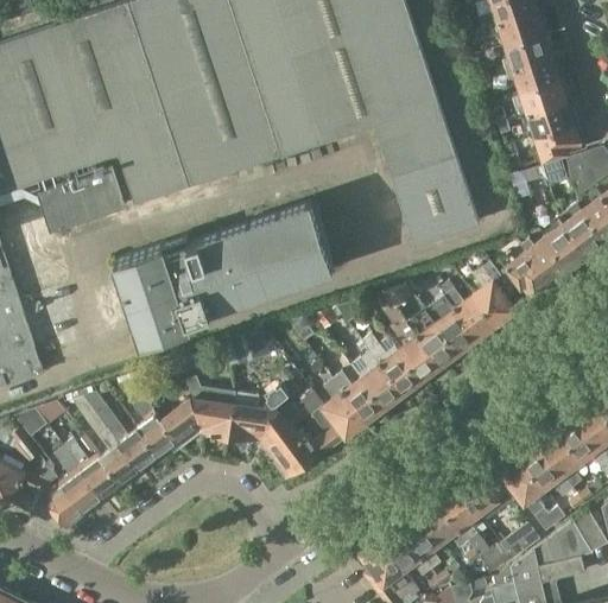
[(30,0),(0,0),(0,17),(1,21),(33,11),(30,0)]
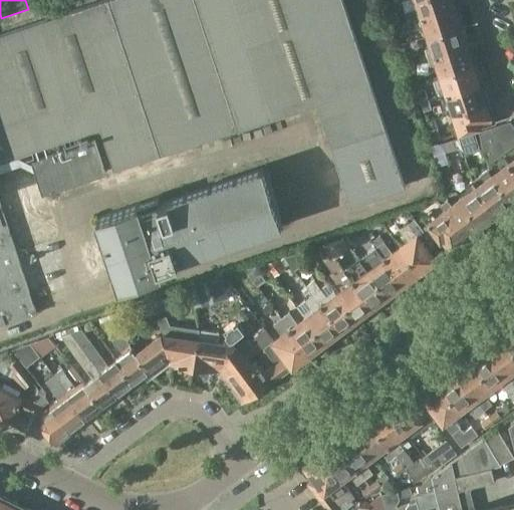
[(0,329),(37,317),(0,205),(0,164),(100,131),(114,173),(317,105),(351,208),(406,190),(342,0),(112,0),(0,37),(0,329)]
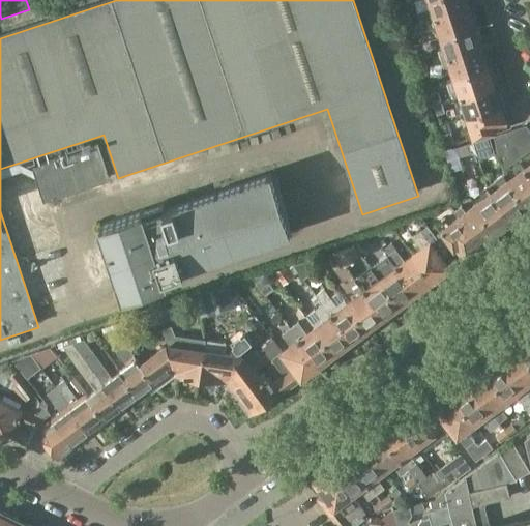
[(469,2),(468,0),(430,0),(425,1),(430,12),(425,13),(429,22),(468,9),(466,3),(469,2)]
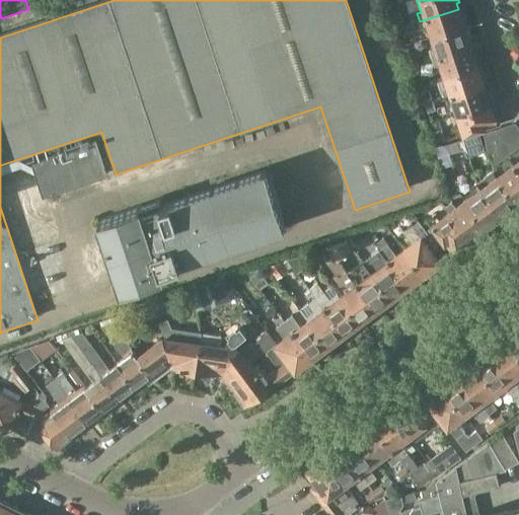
[(427,29),(430,40),(467,27),(464,17),(461,18),(458,9),(420,21),(422,28),(422,30),(427,29)]
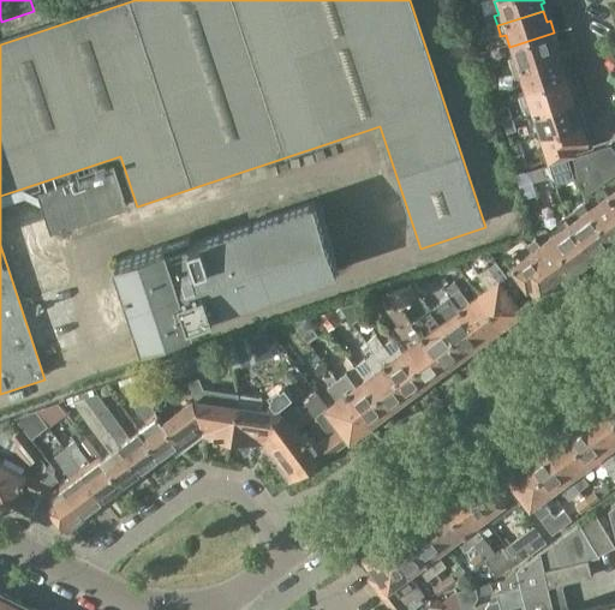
[(482,45),(481,39),(478,34),(478,33),(476,24),(466,27),(470,40),(472,48),(482,45)]
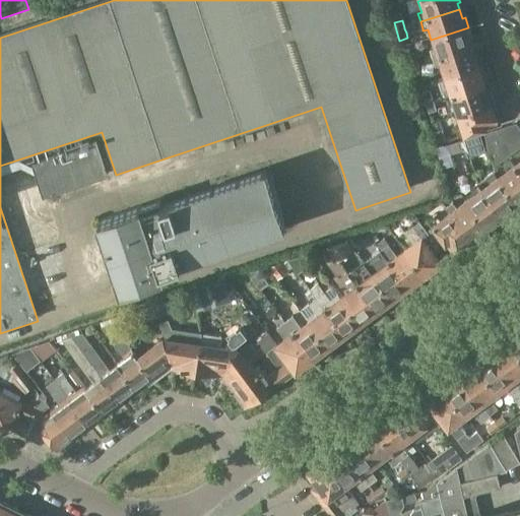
[(433,61),(472,48),(470,42),(472,41),(468,27),(431,40),(435,53),(431,55),(433,61)]
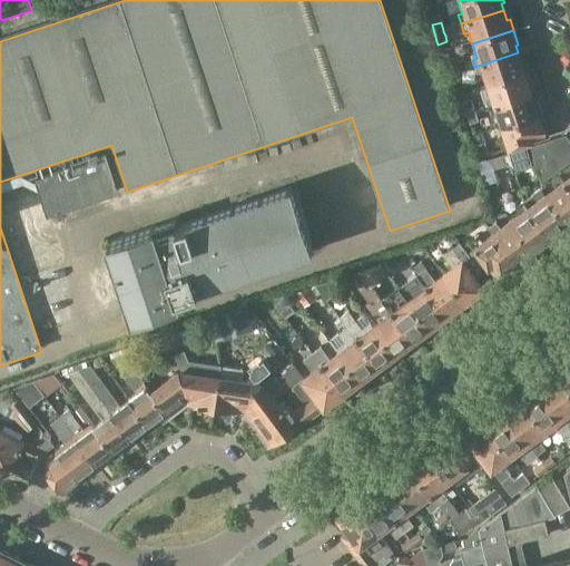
[(485,87),(528,74),(523,61),(521,61),(518,52),(474,67),(478,75),(481,74),(485,87)]
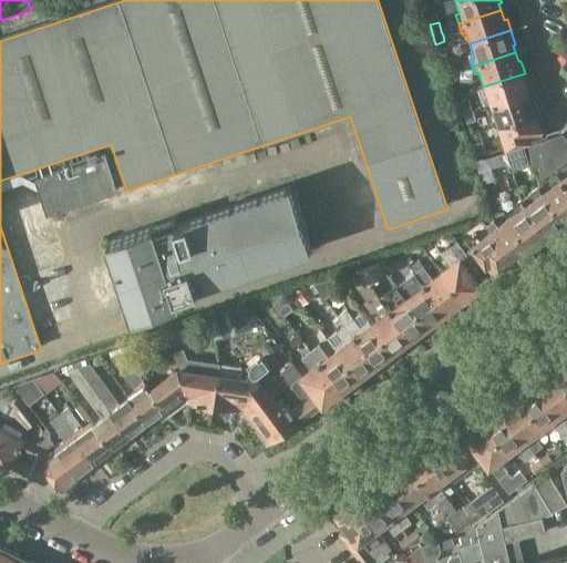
[(447,62),(451,73),(463,70),(460,59),(447,62)]
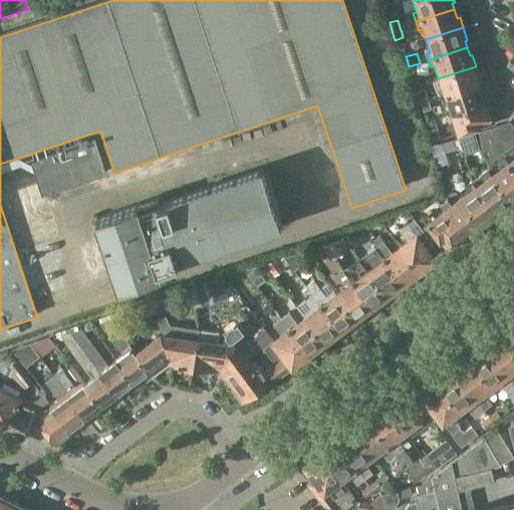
[(423,72),(420,63),(409,66),(412,75),(423,72)]
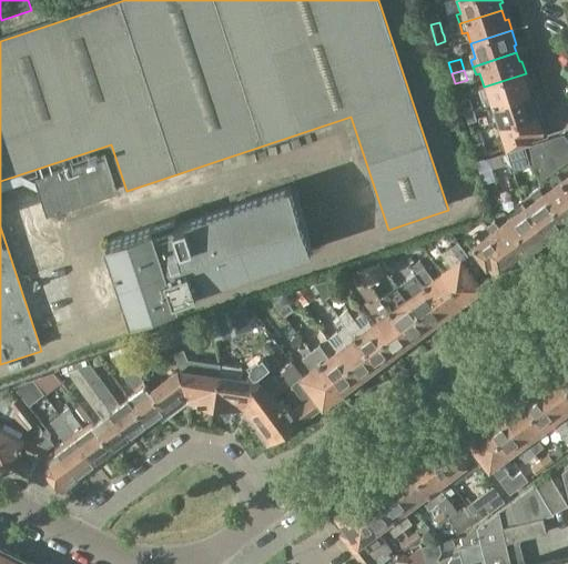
[(484,100),(486,109),(533,94),(526,73),(484,87),(488,98),(484,100)]
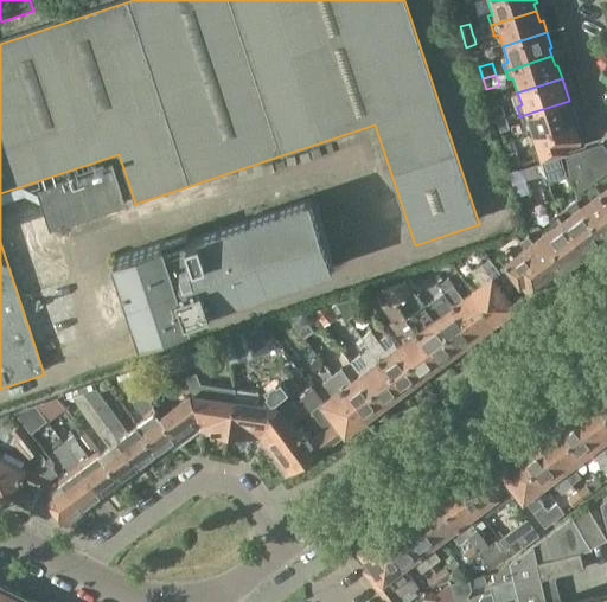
[(528,123),(532,138),(575,123),(572,110),(569,111),(568,107),(570,106),(569,101),(519,116),(523,125),(528,123)]
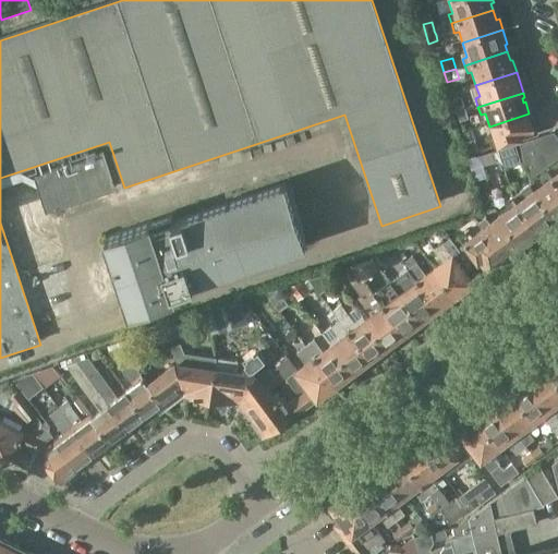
[(453,101),(457,113),(469,109),(464,98),(453,101)]
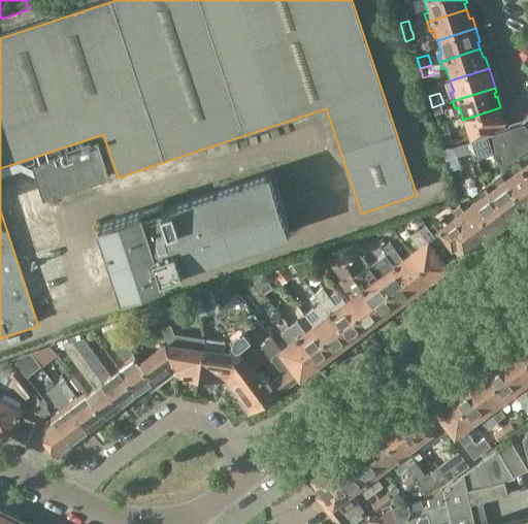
[(447,115),(443,103),(432,107),(436,118),(447,115)]
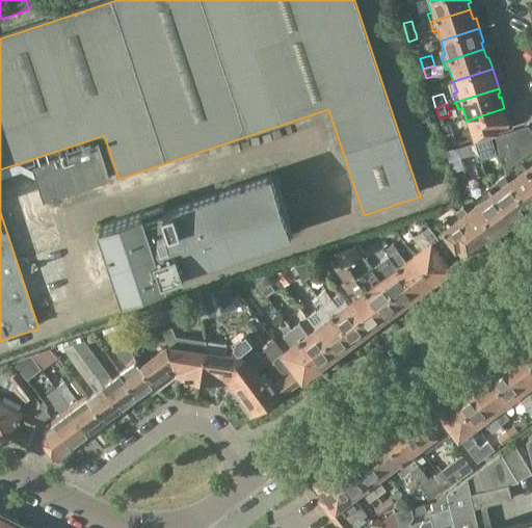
[(504,108),(467,121),(471,133),(466,134),(469,143),(510,130),(507,122),(508,122),(504,108)]
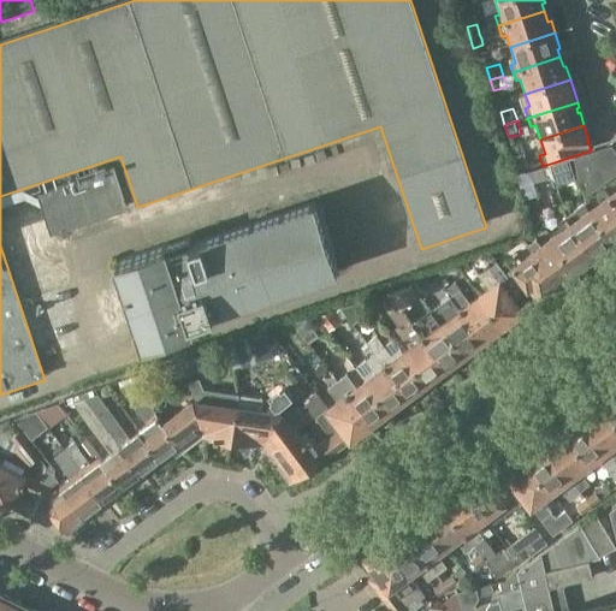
[(615,155),(611,149),(596,154),(608,193),(615,203),(615,155)]
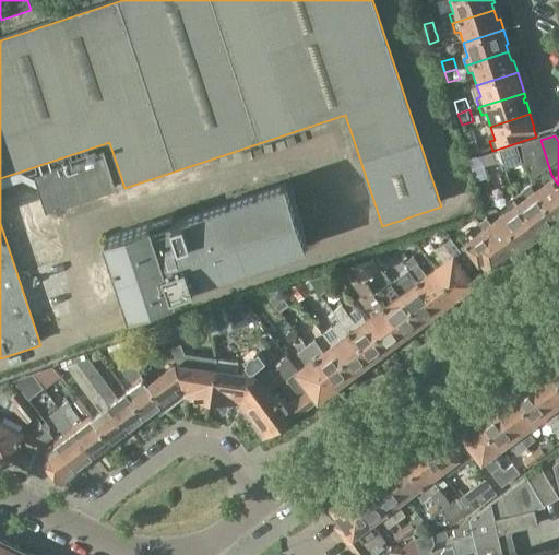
[(521,146),(531,188),(536,191),(558,222),(558,185),(551,175),(540,140),(521,146)]
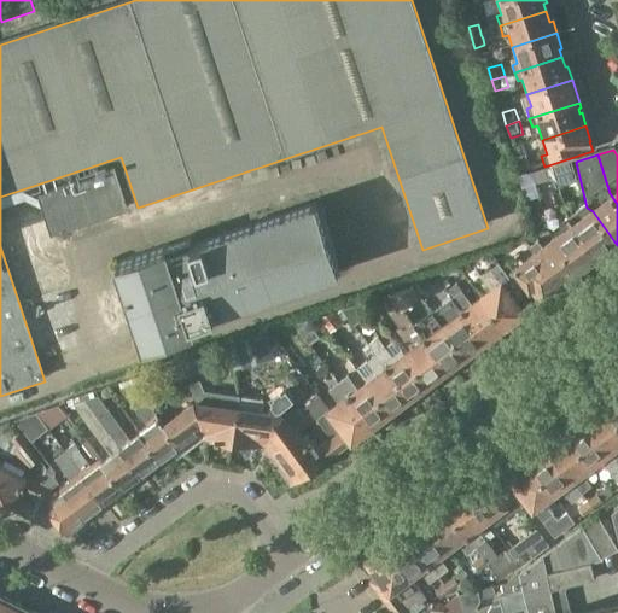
[(526,159),(518,162),(522,174),(530,171),(526,159)]
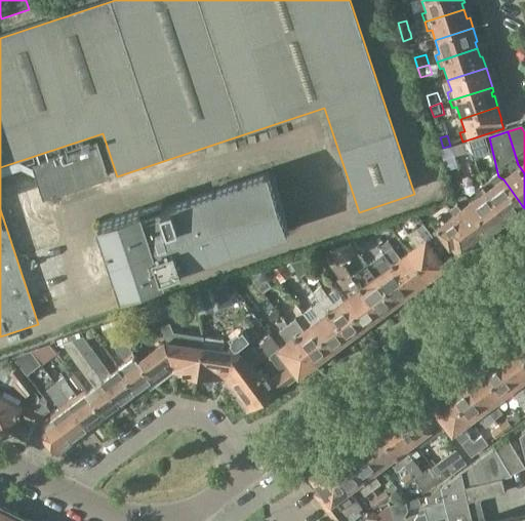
[(472,154),(475,160),(490,156),(485,138),(469,144),(472,154)]
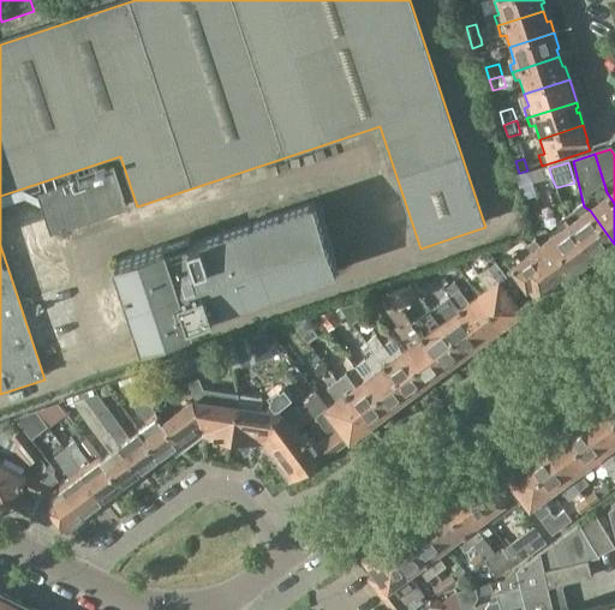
[(553,180),(549,168),(526,175),(531,187),(553,180)]
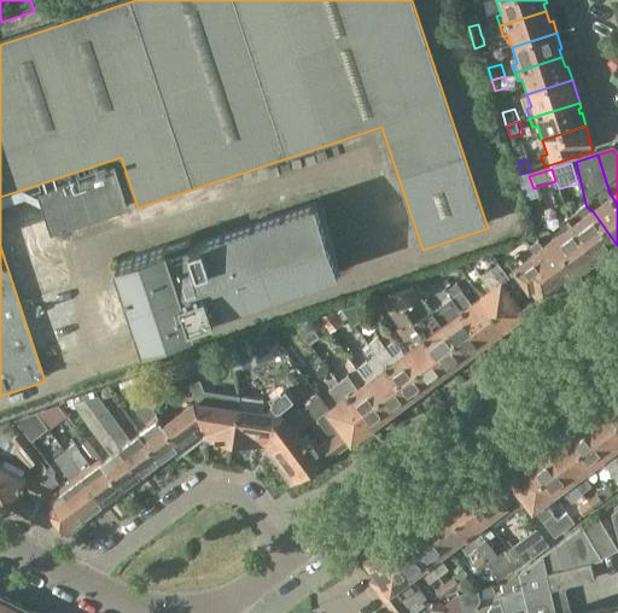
[(115,173),(39,198),(52,237),(127,211),(115,173)]
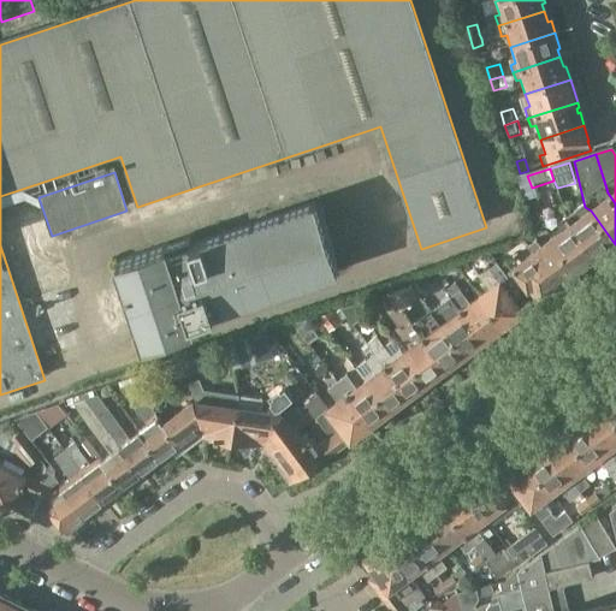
[(527,176),(516,179),(520,191),(532,188),(527,176)]
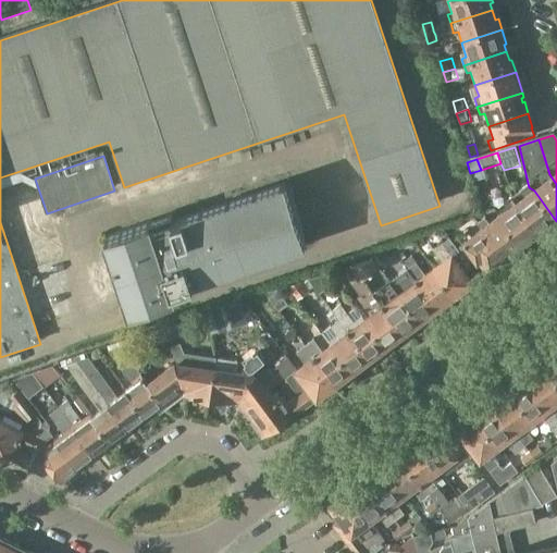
[(150,224),(106,240),(131,314),(175,298),(173,293),(306,248),(284,186),(152,231),(150,224)]
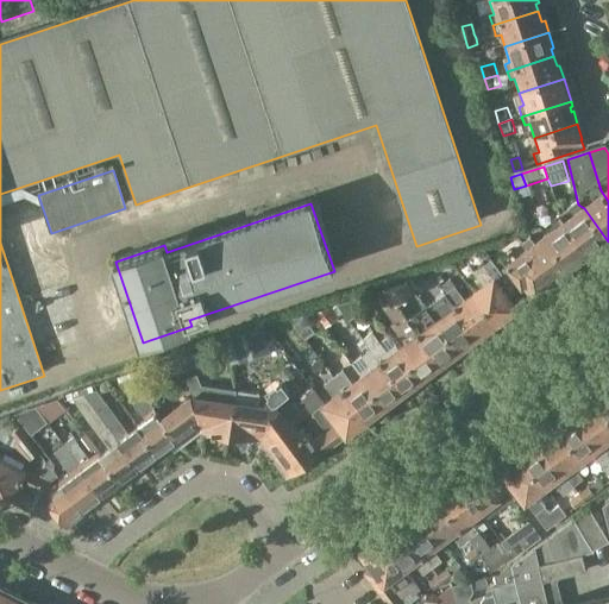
[(608,241),(584,208),(578,205),(560,219),(590,257),(596,252),(597,255),(608,245),(608,241)]
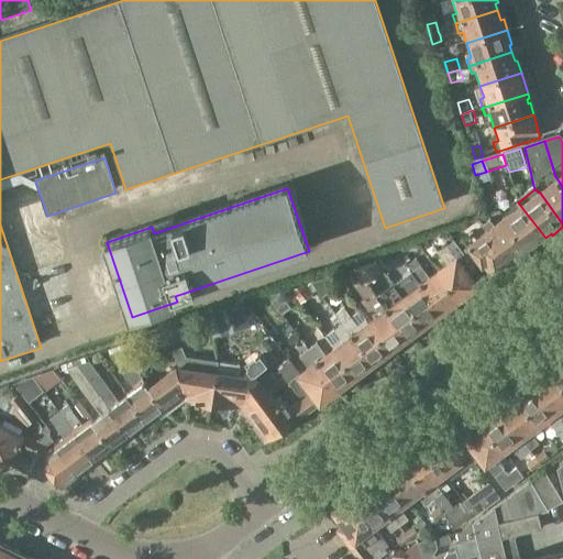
[(515,211),(504,219),(529,253),(539,245),(538,243),(545,238),(518,203),(511,208),(515,211)]
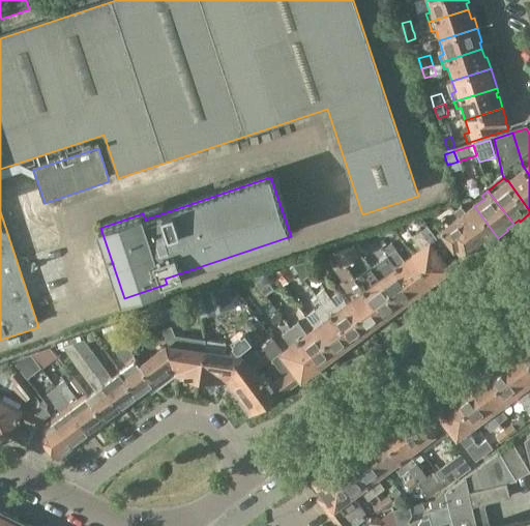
[(459,217),(458,217),(480,247),(483,245),(484,247),(498,238),(474,206),(467,211),(464,208),(454,214),(459,217)]
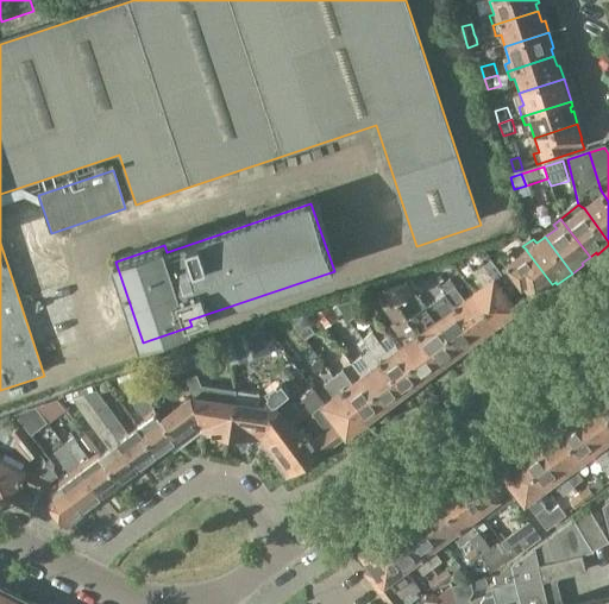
[(507,270),(498,276),(513,295),(521,288),(531,301),(537,297),(538,299),(551,289),(550,287),(552,284),(526,250),(514,259),(512,255),(502,262),(507,270)]
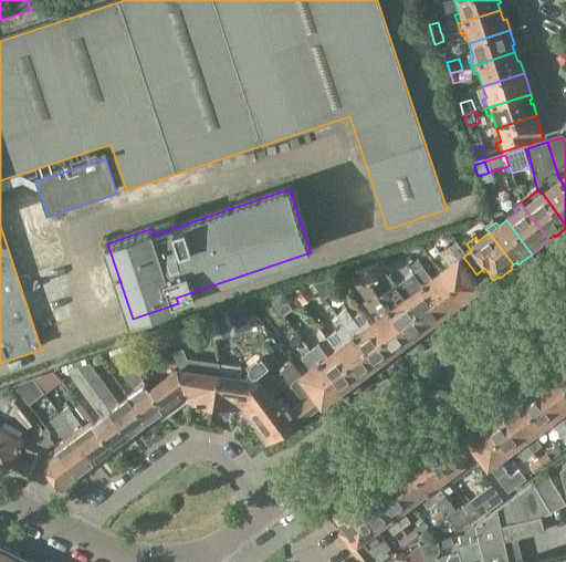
[(419,246),(401,252),(406,258),(402,259),(415,277),(421,285),(423,289),(444,316),(451,312),(451,311),(454,312),(460,309),(460,304),(461,303),(441,276),(433,282),(419,262),(427,257),(419,246)]
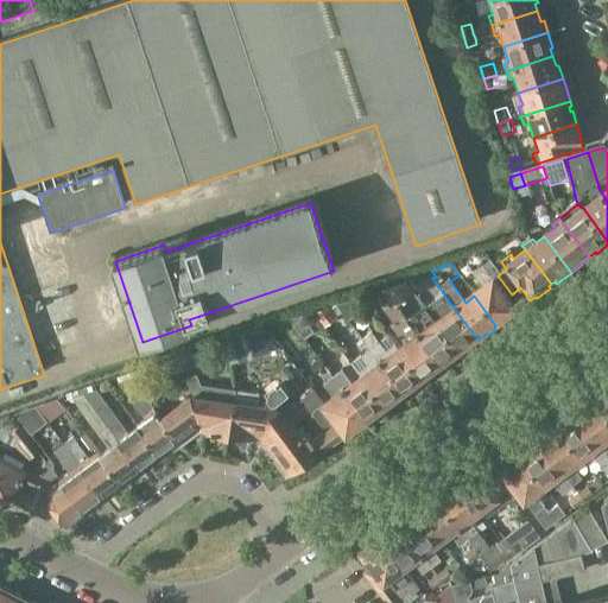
[(485,289),(474,296),(495,325),(496,325),(498,324),(501,325),(507,321),(507,317),(508,317),(515,311),(508,303),(506,298),(512,294),(498,275),(493,270),(489,264),(483,268),(474,275),(482,285),(485,289)]
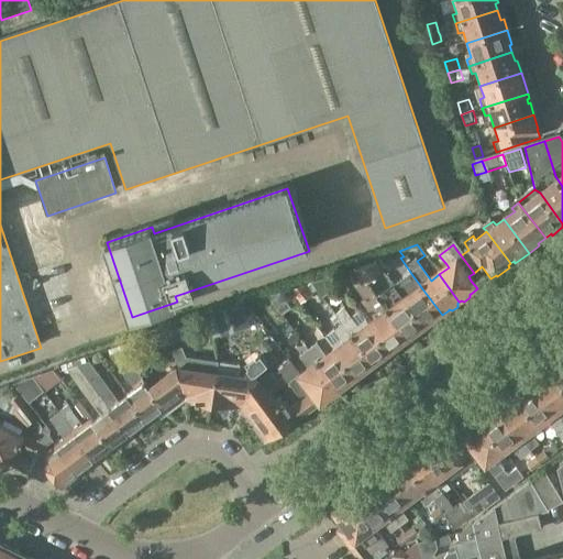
[(356,270),(355,270),(366,284),(383,272),(377,263),(376,262),(356,270)]
